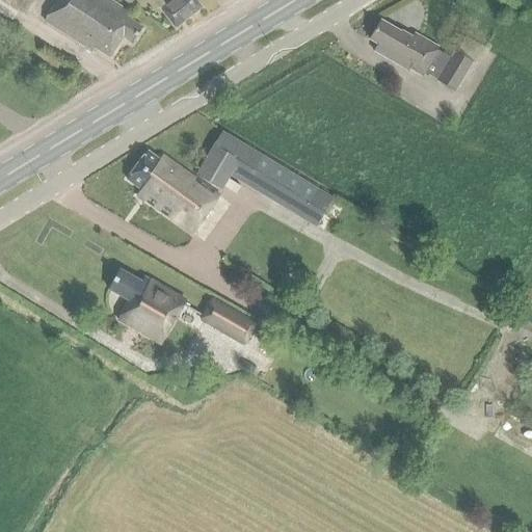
[(55,0),(43,21),(91,52),(94,48),(108,58),(122,37),(130,43),(140,28),(129,21),(132,16),(107,0),(55,0)]
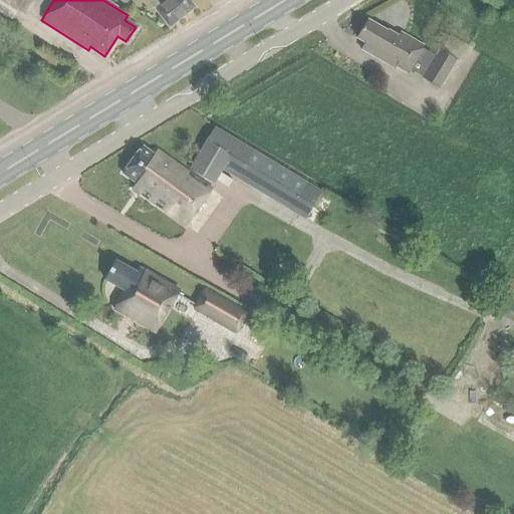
[(187,0),(146,0),(168,27),(193,8),(187,0)]
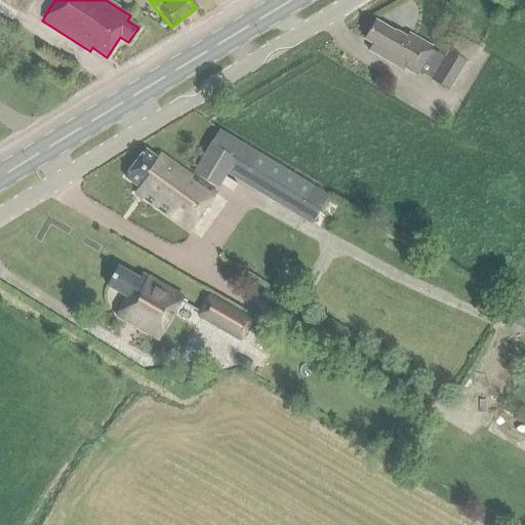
[(363,39),(371,44),(367,50),(401,70),(402,68),(415,75),(418,71),(432,79),(432,80),(431,81),(446,90),(447,89),(463,62),(447,52),(444,58),(430,50),(432,47),(407,33),(405,37),(395,31),(394,32),(373,21),(363,39)]
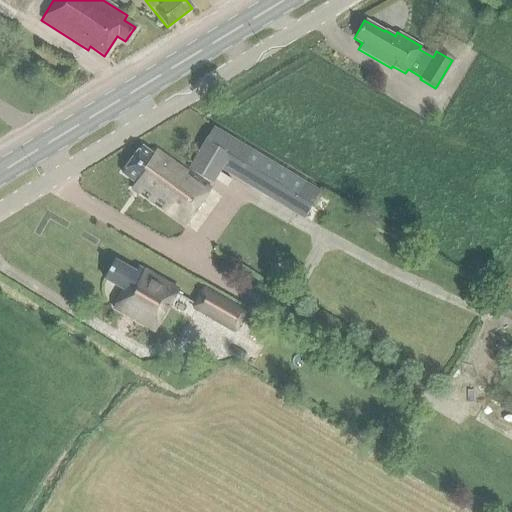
[(458,54),(464,44),(446,34),(440,44),(458,54)]
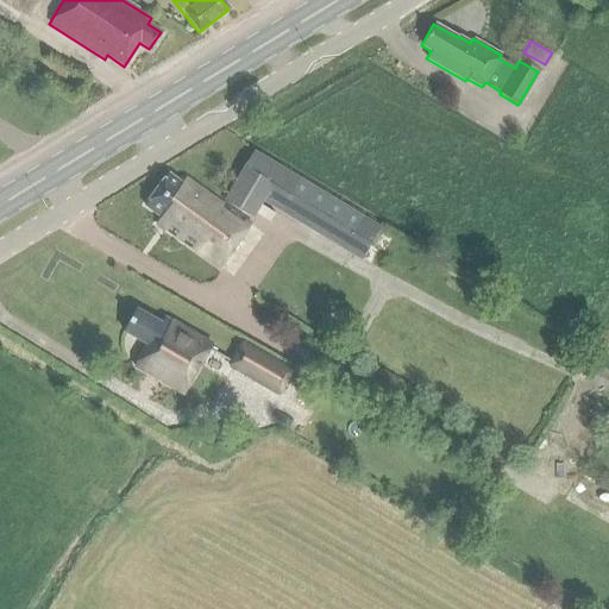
[(184,179),(181,183),(167,174),(144,206),(158,217),(154,223),(219,269),(250,225),(184,179)]
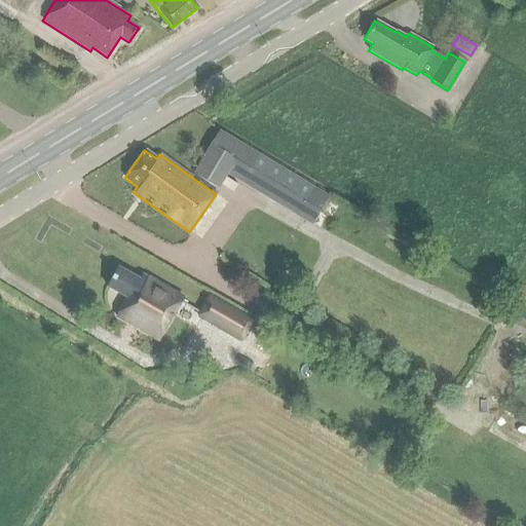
[(117,267),(106,286),(125,298),(115,316),(157,340),(182,298),(141,274),(138,279),(117,267)]
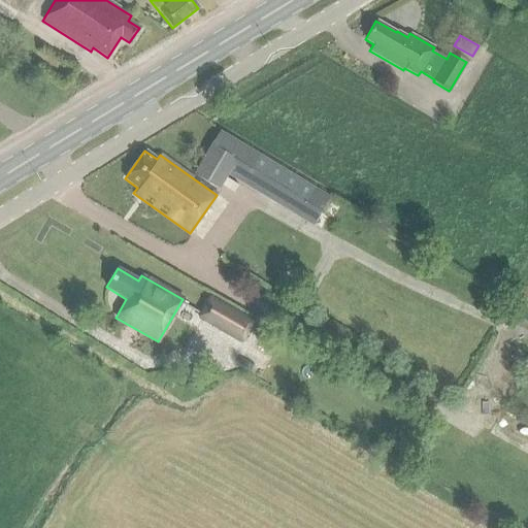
[(241,342),(252,323),(209,298),(198,318),(241,342)]
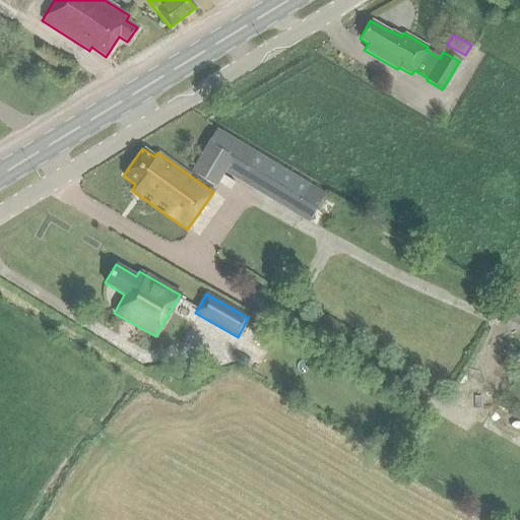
[(261,336),(265,329),(253,324),(250,331),(261,336)]
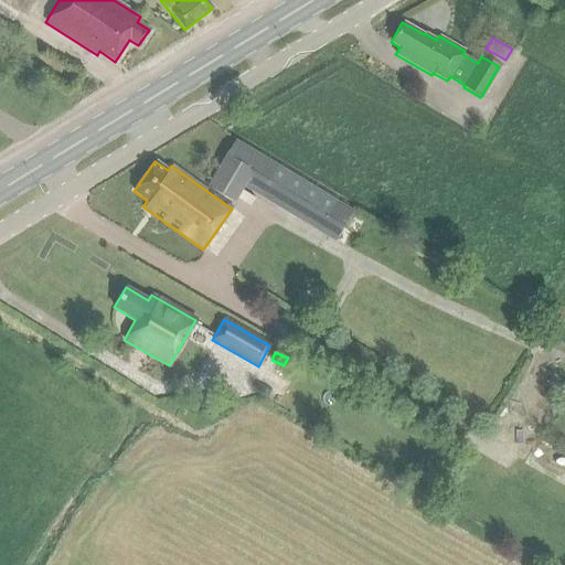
[(564,383),(528,362),(486,437),(523,459),(564,384),(564,383)]
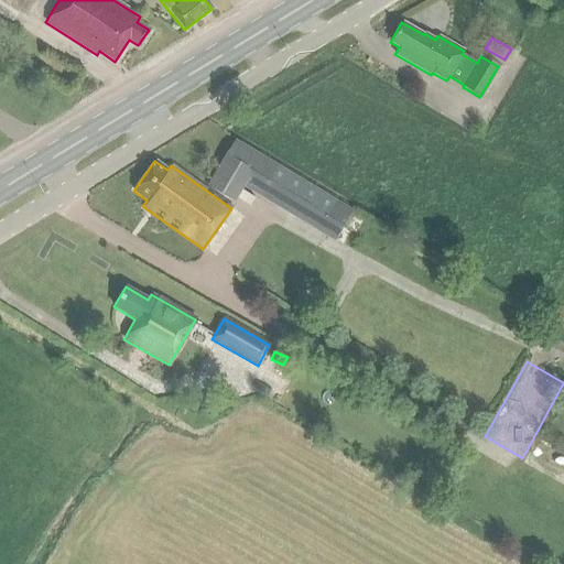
[(563,407),(552,431),(563,436),(563,407)]
